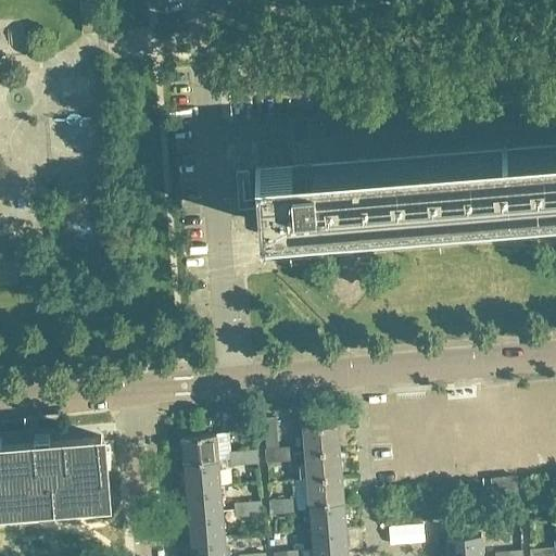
[(555,196),(555,144),(504,149),(508,200),(555,196)]
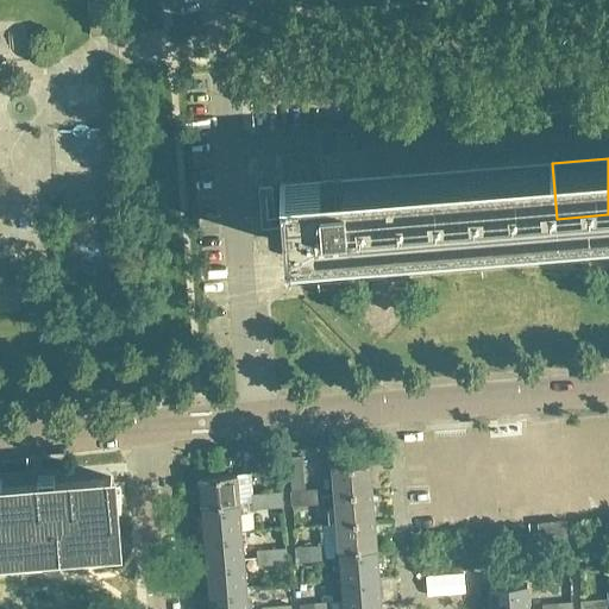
[(557,219),(552,163),(343,181),(341,165),(319,168),(320,182),(281,186),(286,240),(557,219)]
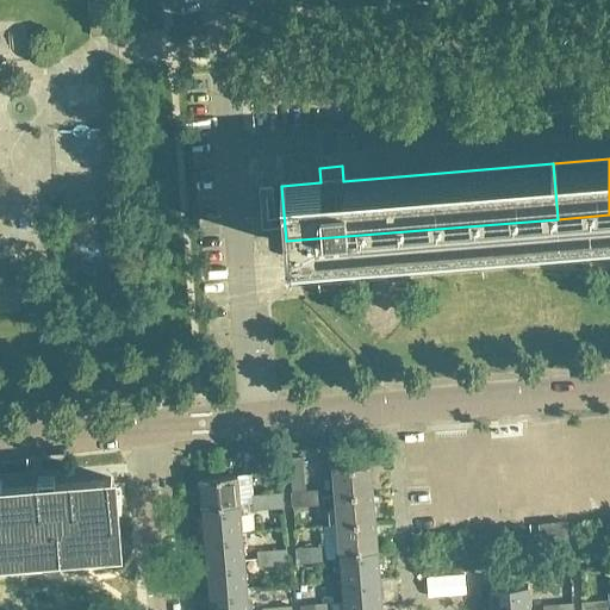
[(303,460),(288,461),(290,475),(304,474),(303,460)]
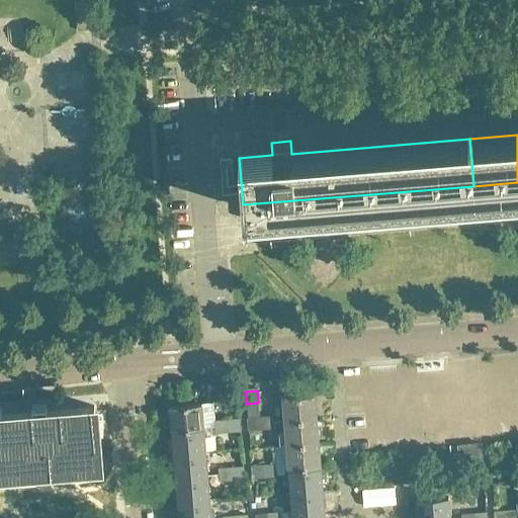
[(316,420),(314,395),(282,398),(284,422),(316,420)]
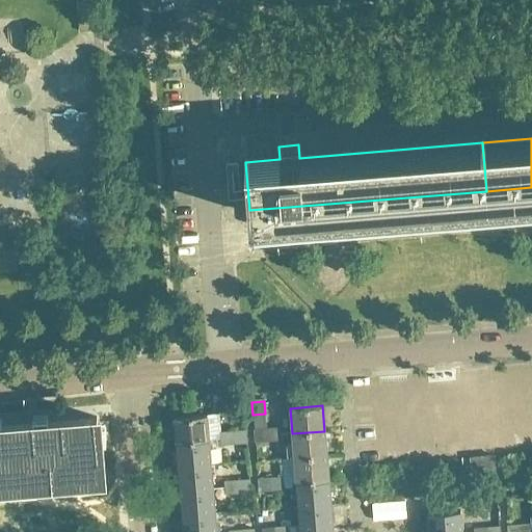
[(209,440),(207,415),(174,418),(176,443),(209,440)]
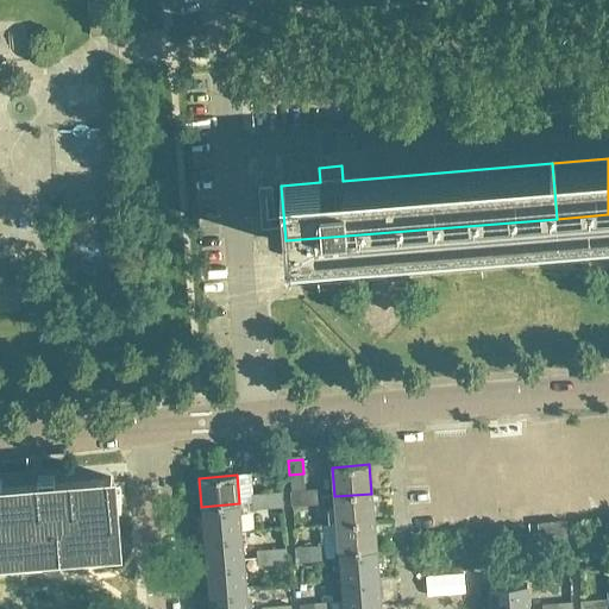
[(0,552),(115,544),(110,477),(0,485),(0,552)]
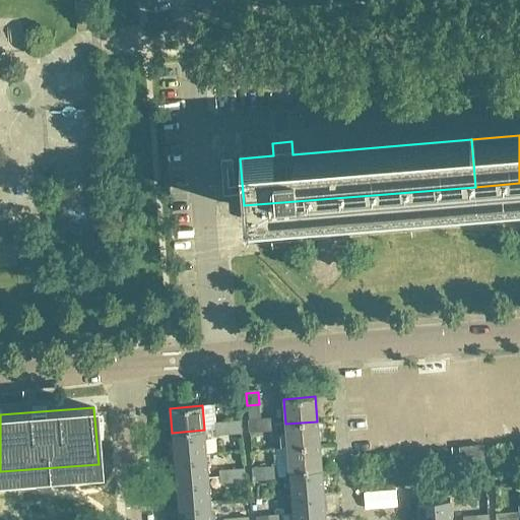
[(261,432),(260,419),(248,420),(249,433),(261,432)]
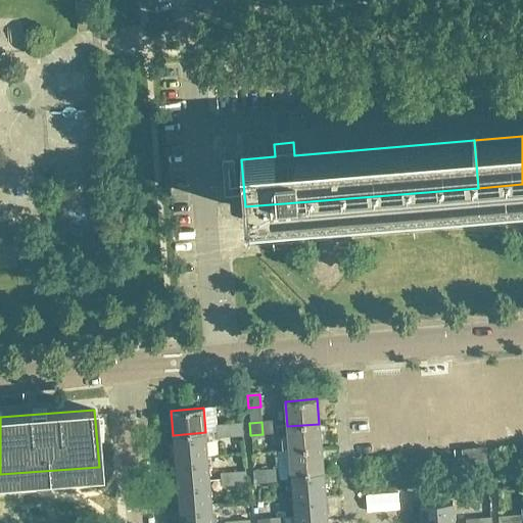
[(275,433),(274,422),(262,422),(263,434),(275,433)]
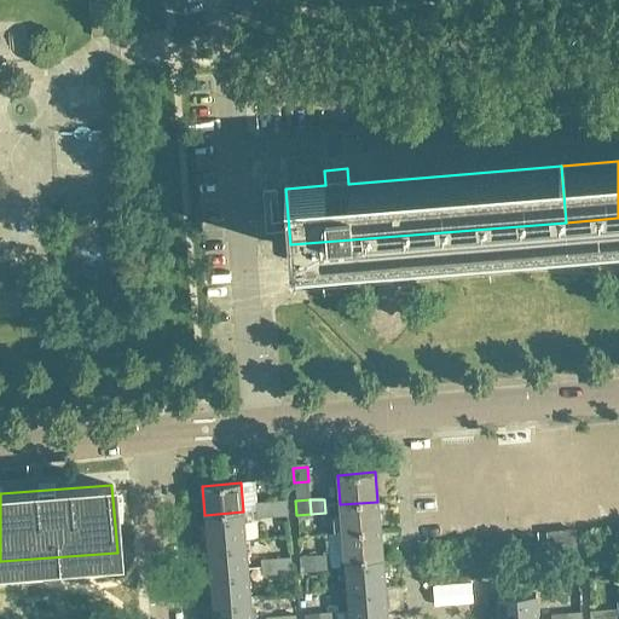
[(287,516),(285,502),(271,503),(272,516),(287,516)]
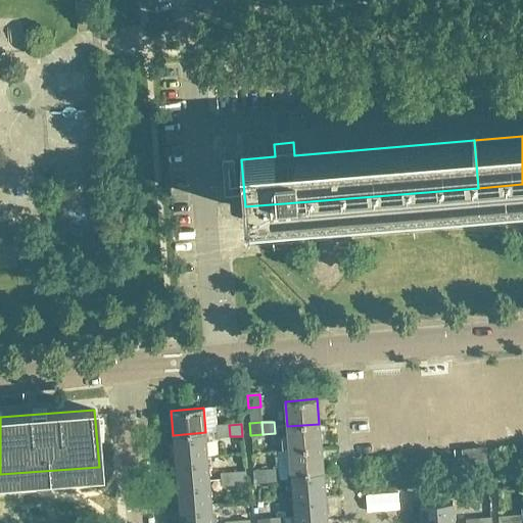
[(321,447),(319,424),(287,426),(289,450),(321,447)]
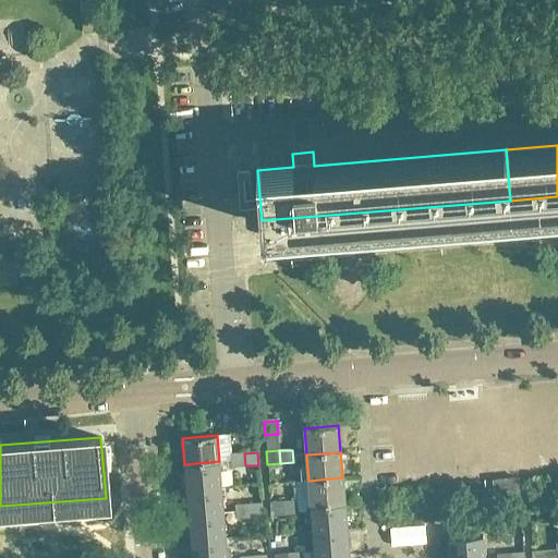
[(245,465),(244,453),(231,455),(232,466),(245,465)]
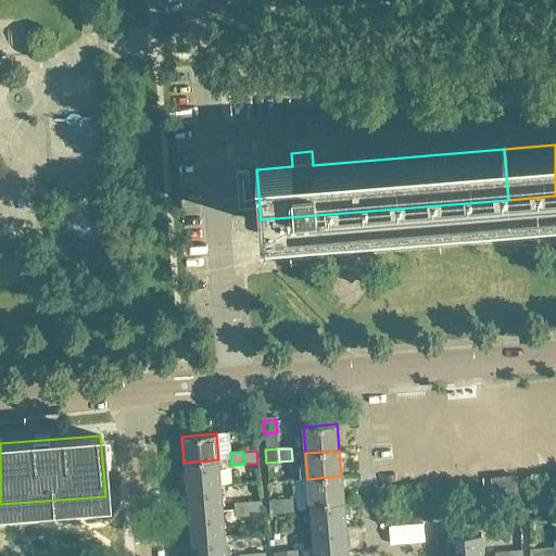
[(220,485),(218,459),(184,463),(186,489),(220,485)]
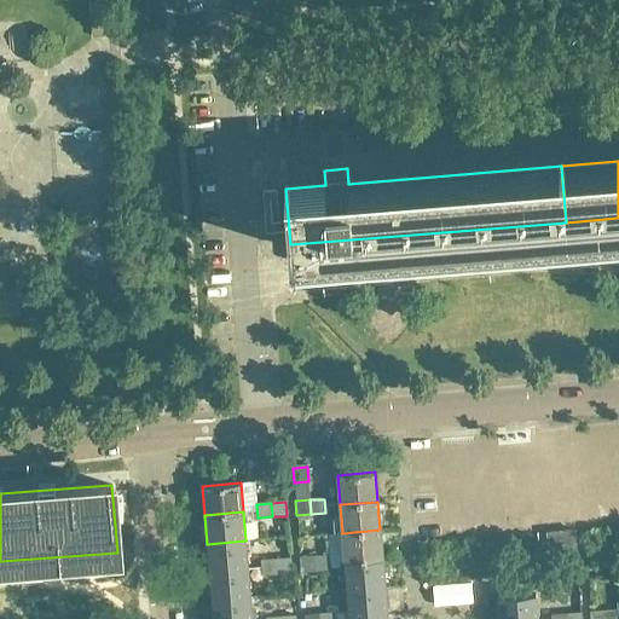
[(382,559),(380,530),(342,533),(343,562),(382,559)]
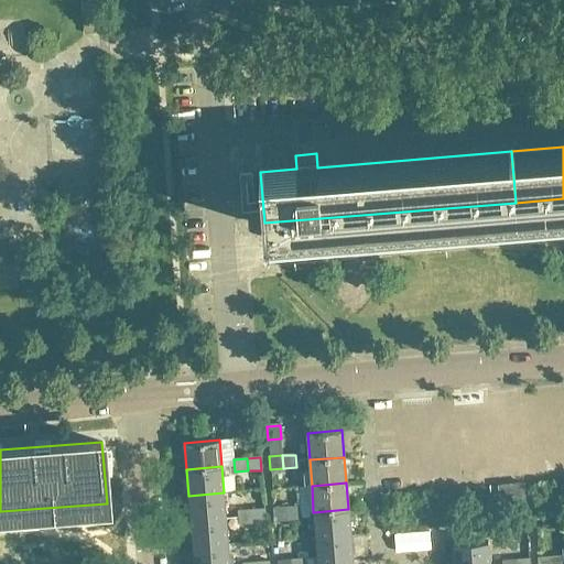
[(523,500),(522,484),(498,486),(499,502),(523,500)]
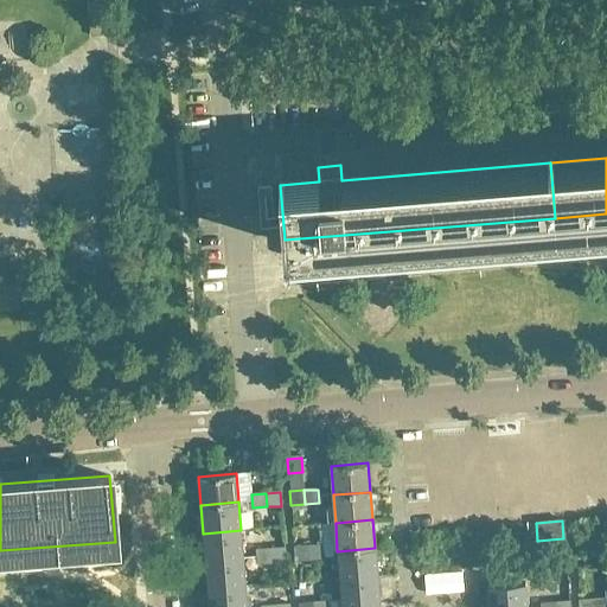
[(243,558),(241,530),(203,534),(205,561),(243,558)]
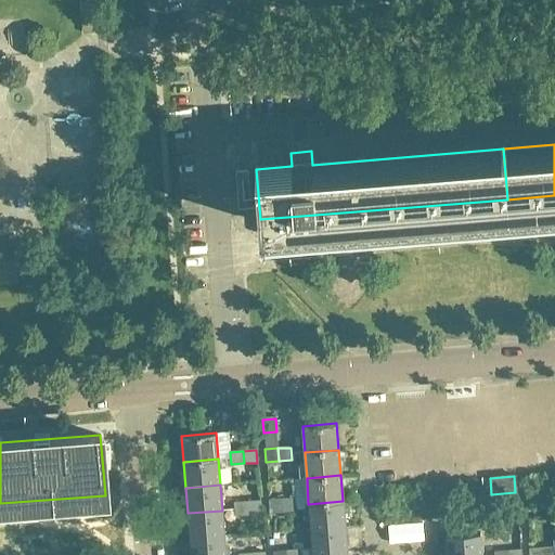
[(296,511),(295,499),(282,500),(283,512),(296,511)]
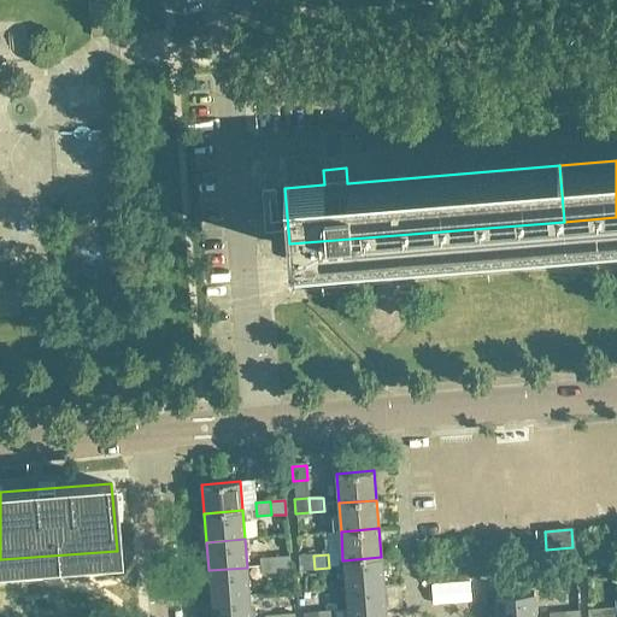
[(315,569),(313,556),(299,557),(300,570),(315,569)]
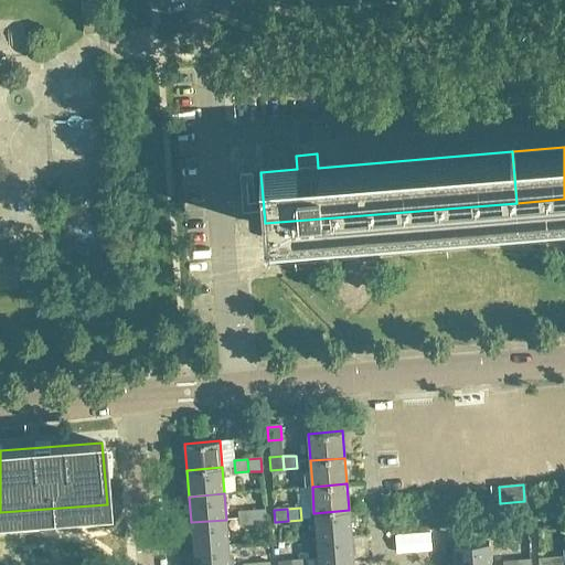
[(266,523),(265,510),(252,511),(253,524),(266,523)]
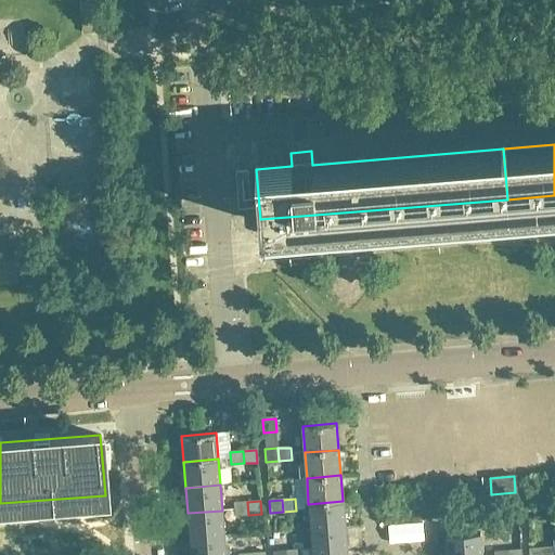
[(345,527),(343,501),(308,504),(310,529),(345,527)]
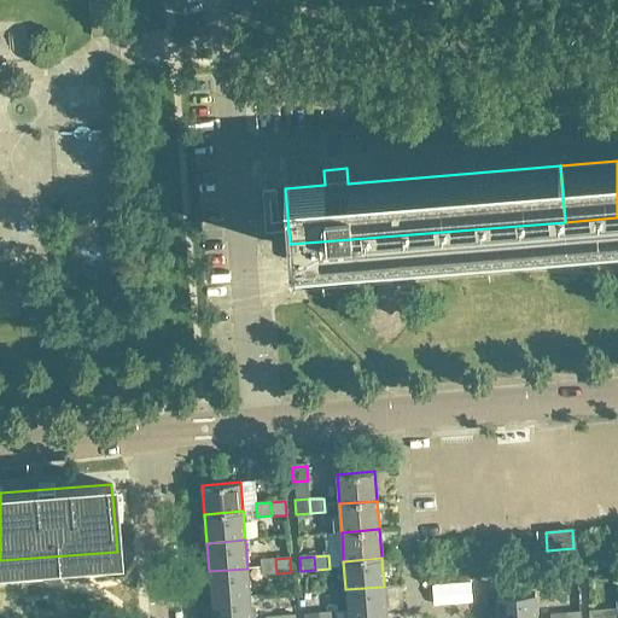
[(277,573),(275,559),(261,560),(262,575),(277,573)]
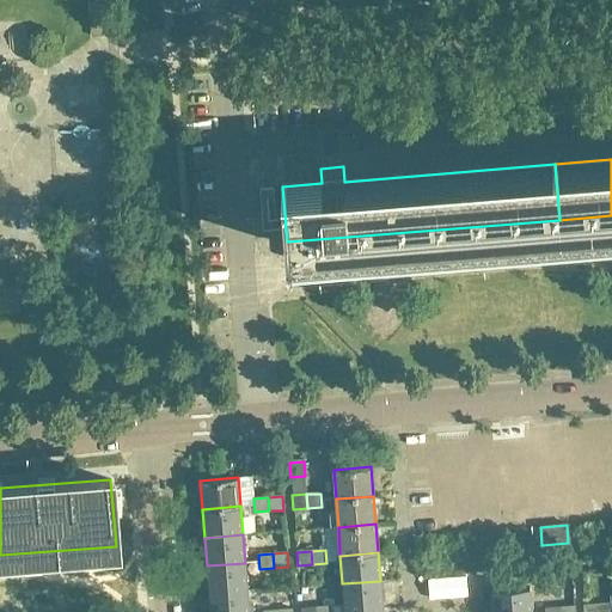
[(248,591),(245,563),(207,565),(209,594),(248,591)]
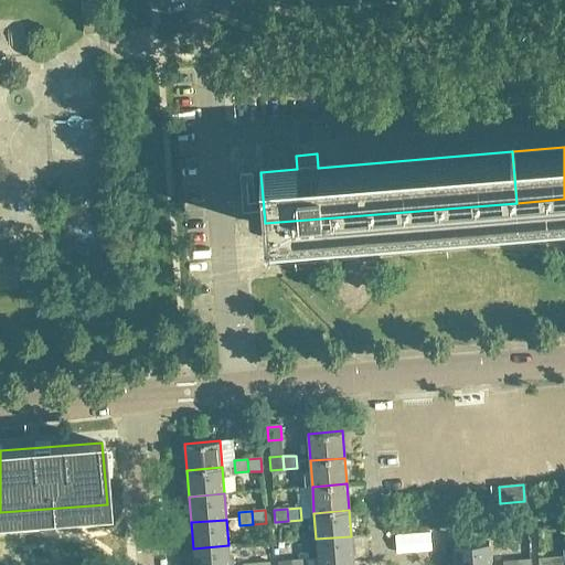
[(319,564),(353,562),(351,536),(316,539),(318,564),(319,564)]
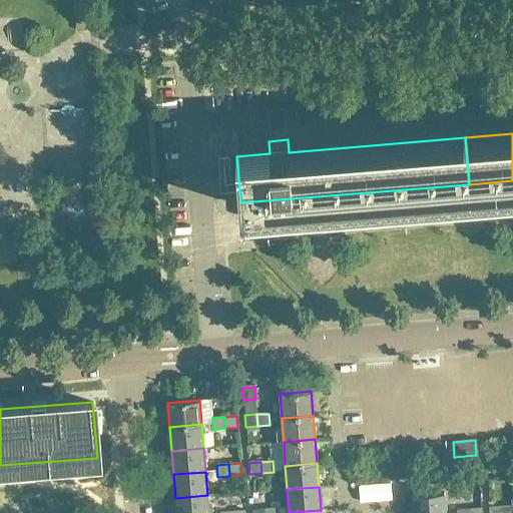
[(445,512),(444,492),(412,495),(413,512),(445,512)]
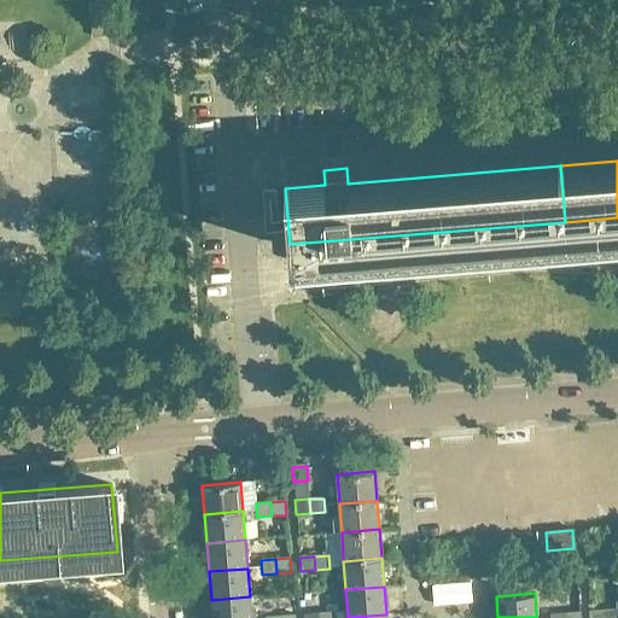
[(251,617),(250,596),(211,600),(213,617),(251,617)]
